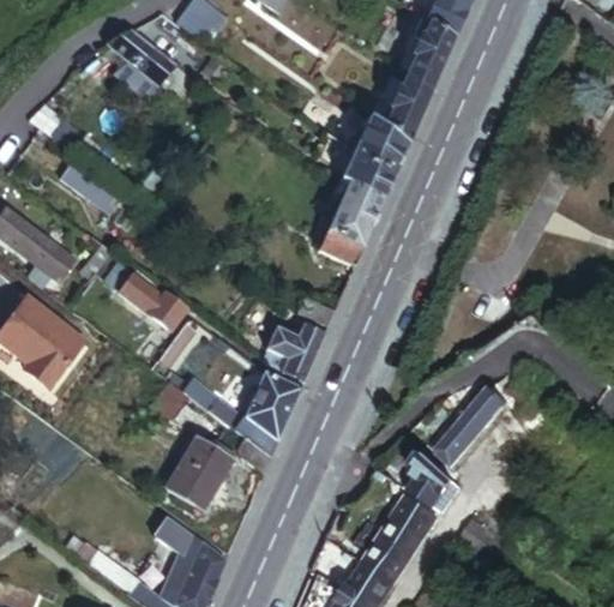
[(192,0),(179,18),(208,40),(228,12),(211,0),(192,0)]
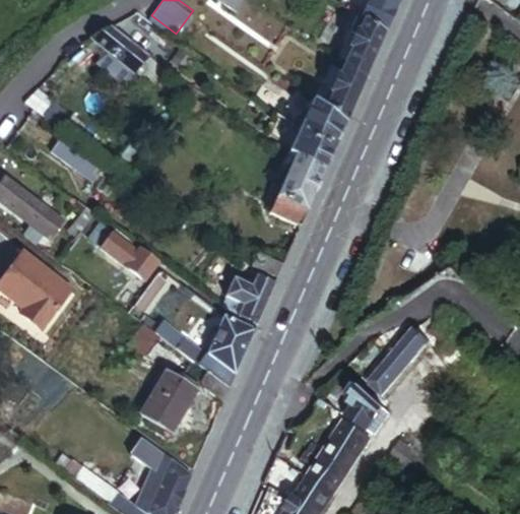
[(226,0),(240,9),(245,0),(226,0)]
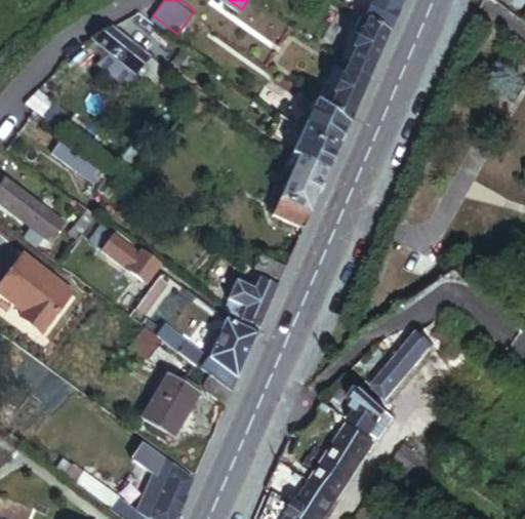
[(390,30),(402,0),(371,0),(366,13),(390,30)]
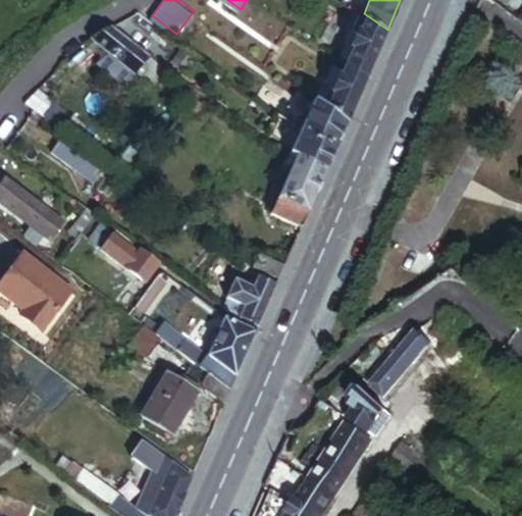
[(114,21),(134,38),(148,19),(137,9),(114,21)]
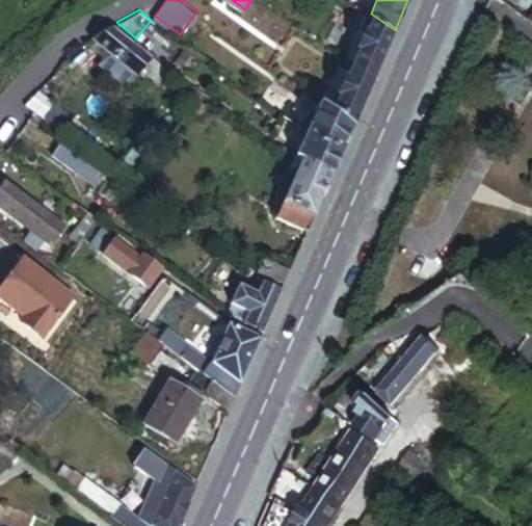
[(375,77),(395,30),(371,14),(366,10),(360,30),(364,31),(356,48),(358,49),(353,62),(375,77)]
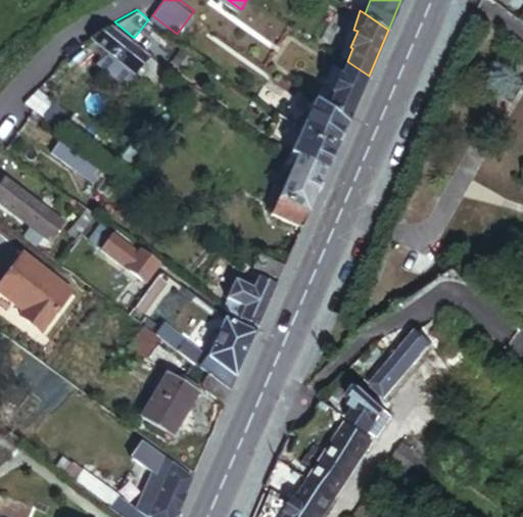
[(134,38),(114,21),(91,36),(136,73),(138,68),(148,77),(162,59),(134,38)]
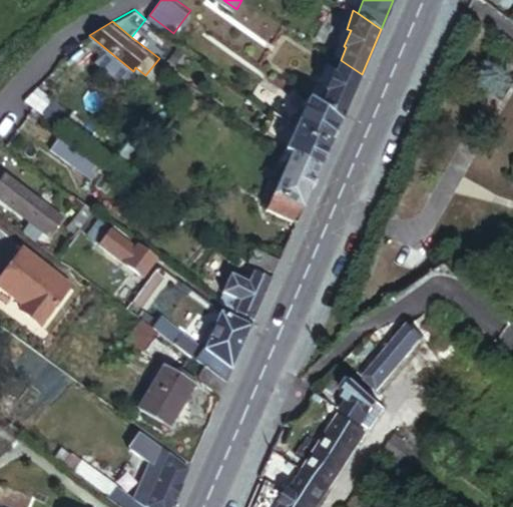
[(342,119),(362,74),(341,60),(336,72),(333,70),(325,90),(327,91),(322,104),(342,119)]
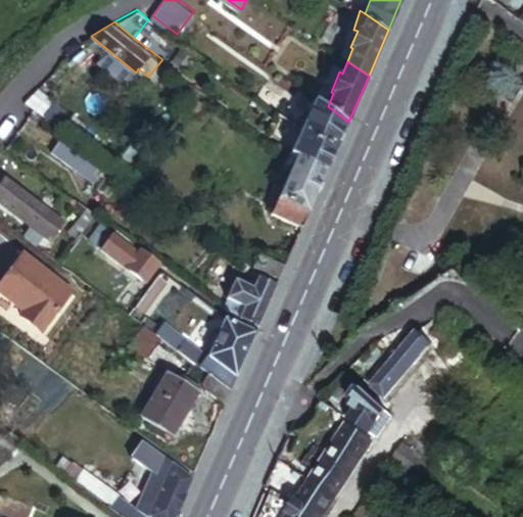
[(194,98),(202,88),(193,81),(185,91),(194,98)]
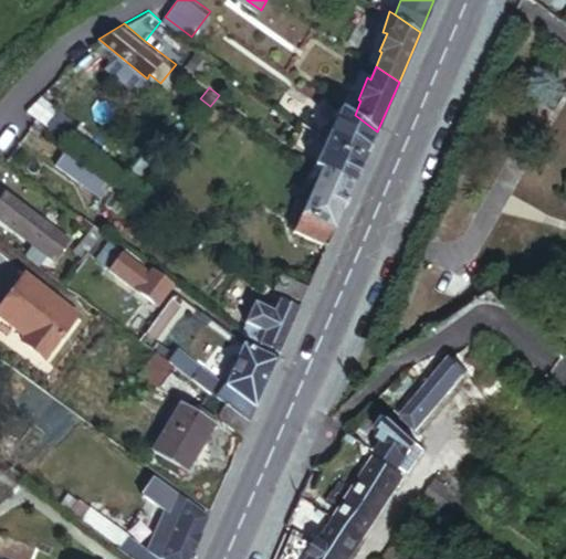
[(40,94),(29,108),(46,123),(59,107),(40,94)]
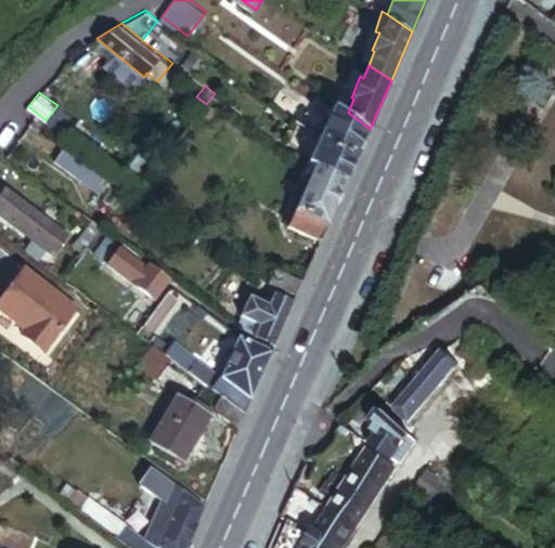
[(357,157),(370,129),(348,113),(334,103),(320,133),(357,157)]
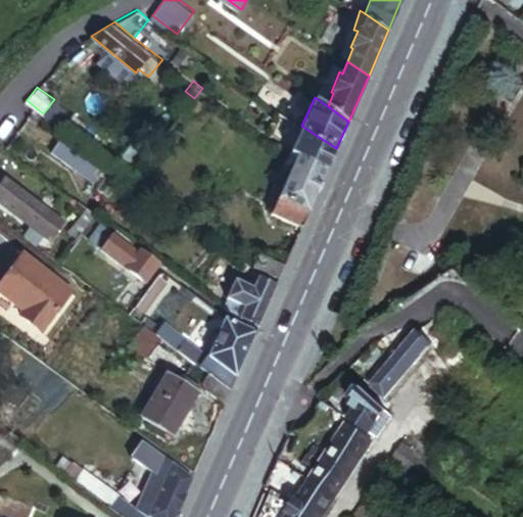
[(327,169),(336,148),(301,126),(291,150),(297,153),(327,169)]
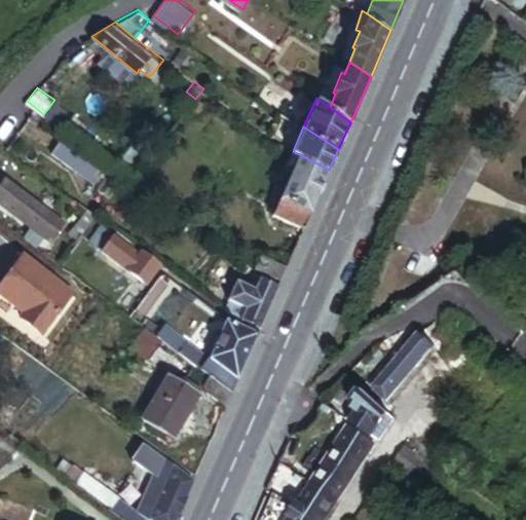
[(105,165),(64,135),(52,151),(92,181),(105,165)]
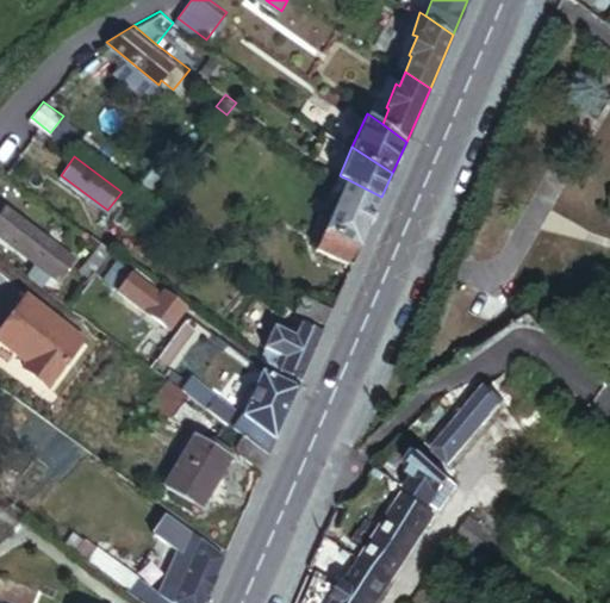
[(352,263),(381,197),(347,179),(317,248),(352,263)]
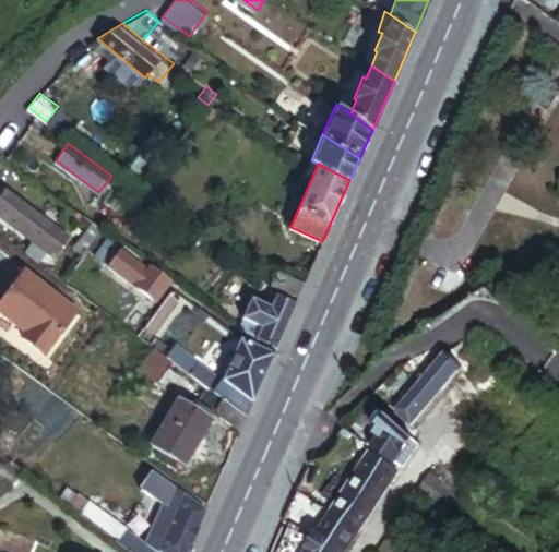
[(55,253),(69,234),(8,188),(0,198),(0,211),(37,239),(28,251),(40,260),(49,249),(55,253)]
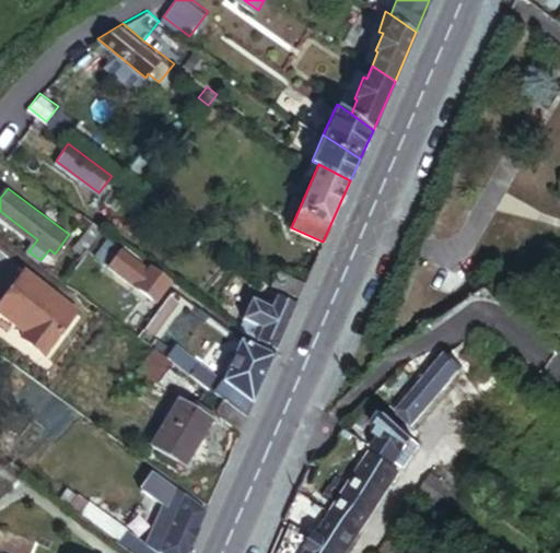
[(37,239),(0,211),(0,228),(28,251),(37,239)]
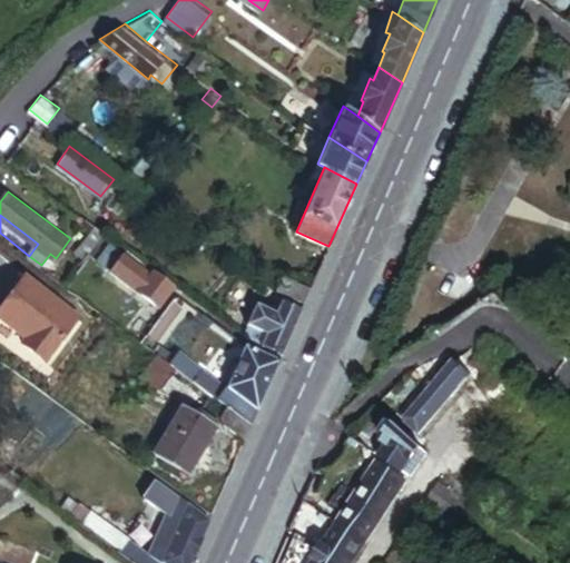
[(108,231),(96,223),(55,275),(68,285),(107,234),(108,231)]
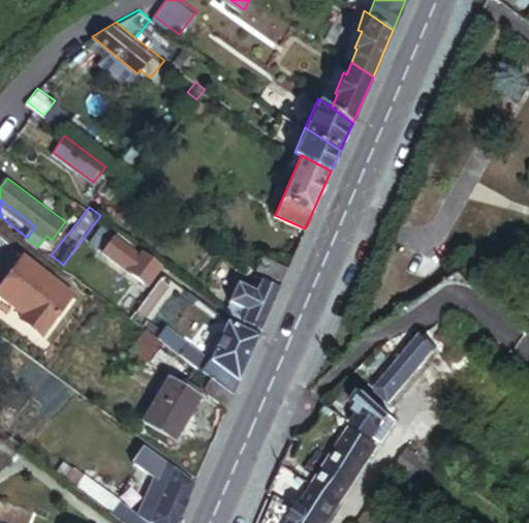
[(110,225),(99,217),(63,265),(73,272),(110,225)]
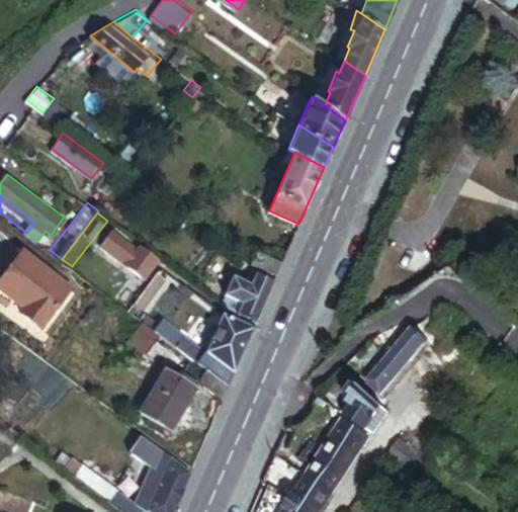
[(185,219),(179,214),(174,220),(181,225),(185,219)]
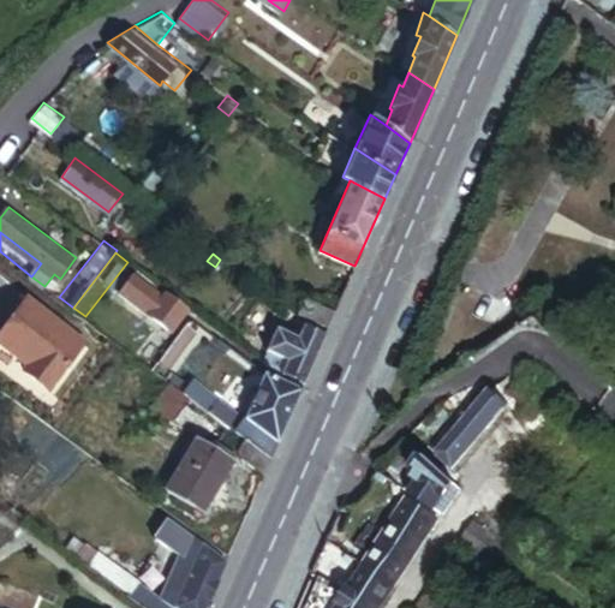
[(133,273),(120,291),(172,329),(187,309),(166,293),(163,296),(150,286),(133,273)]
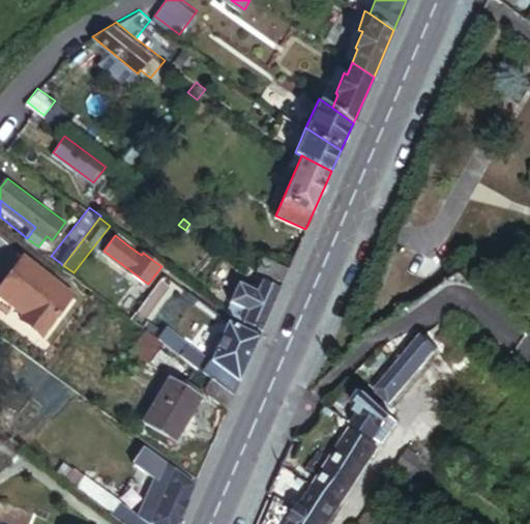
[(129,246),(141,255),(143,253),(131,243),(129,246)]
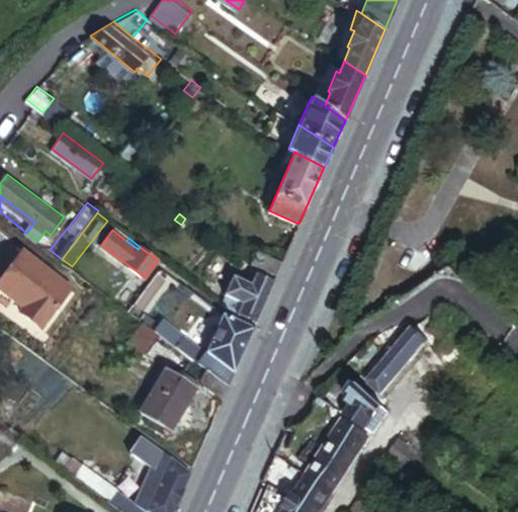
[(74,284),(23,247),(0,277),(0,284),(24,303),(21,309),(44,325),(74,284)]
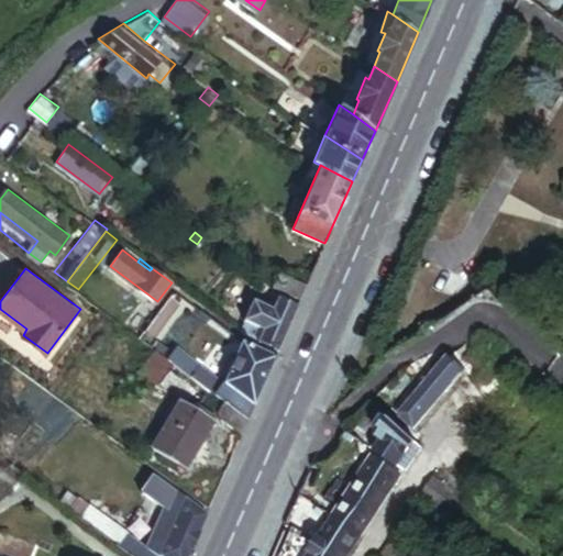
[(301,297),(307,282),(279,271),(274,286),(301,297)]
